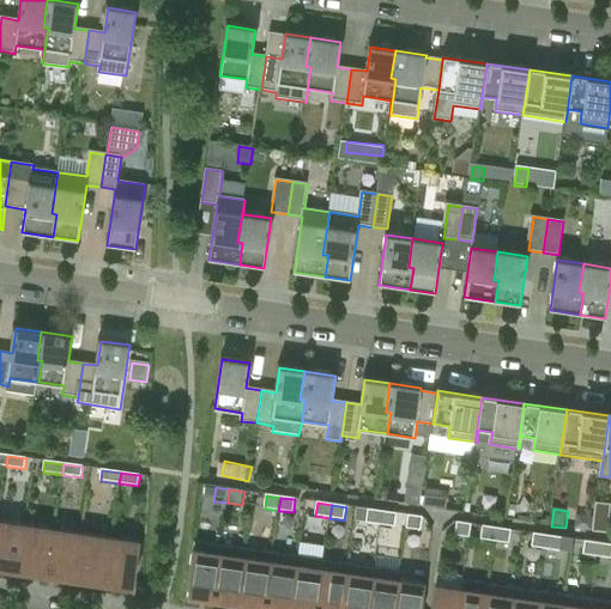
[(367,524),(381,525),(382,512),(369,510),(367,524)]
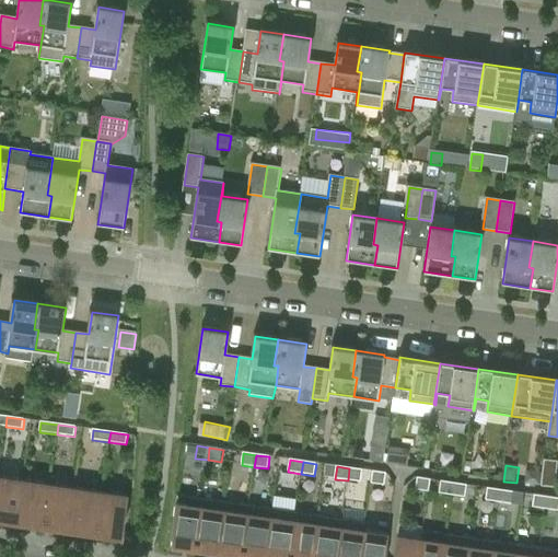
[(349,468),(348,480),(361,483),(363,471),(349,468)]
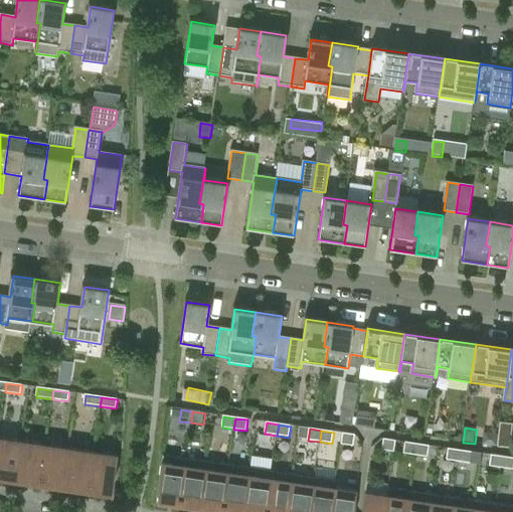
[(355,436),(343,434),(341,445),(354,447),(355,436)]
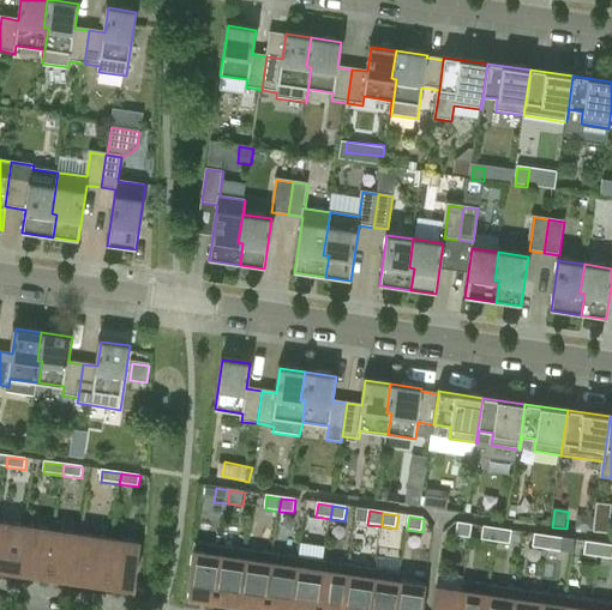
[(0,569),(19,573),(25,527),(0,523),(0,569)]
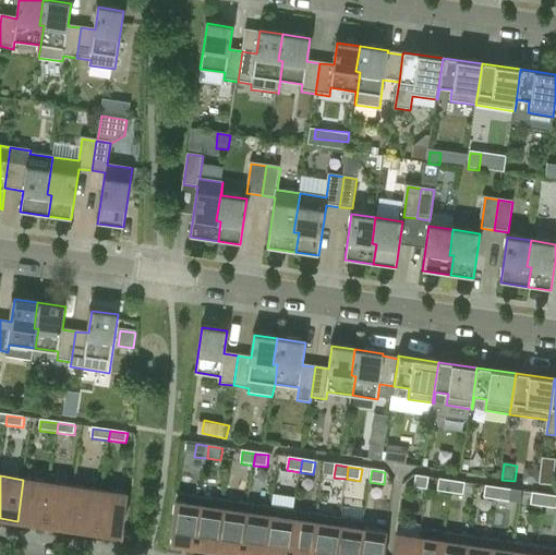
[(430,479),(417,477),(414,489),(427,491),(430,479)]
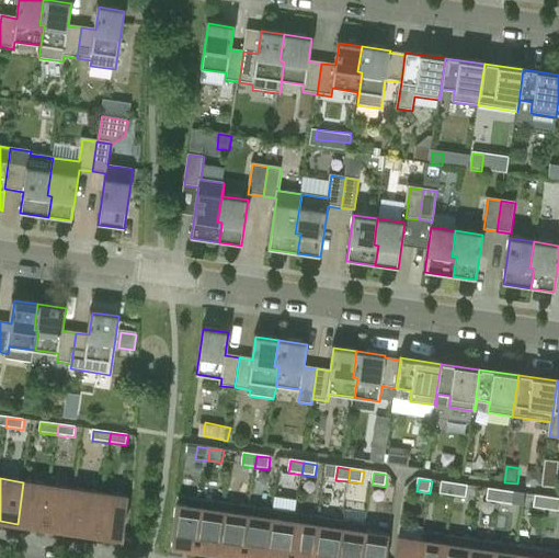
[(557,490),(558,481),(555,481),(544,480),(544,488),(544,489),(557,490)]
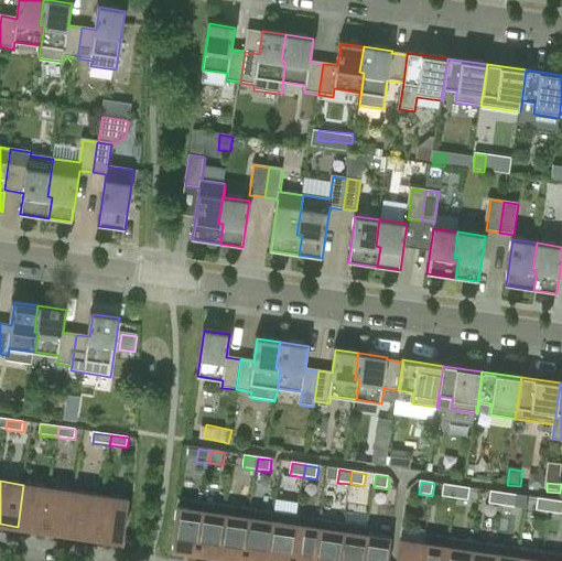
[(50,489),(23,485),(18,527),(44,530),(50,489)]
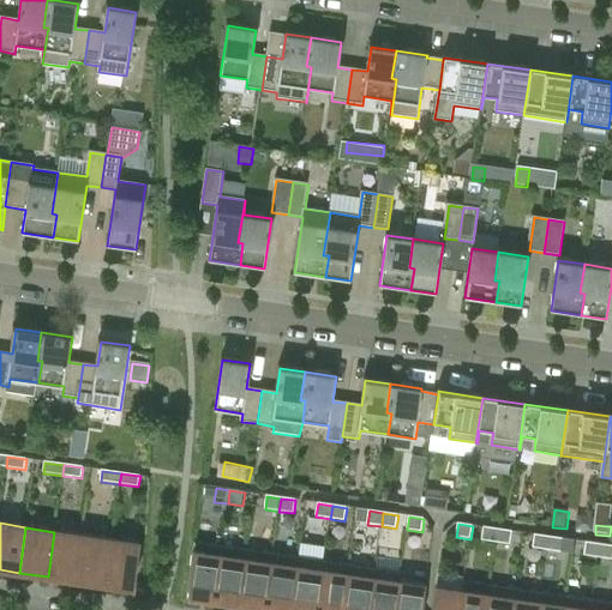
[(483,541),(497,543),(498,530),(484,529),(483,541)]
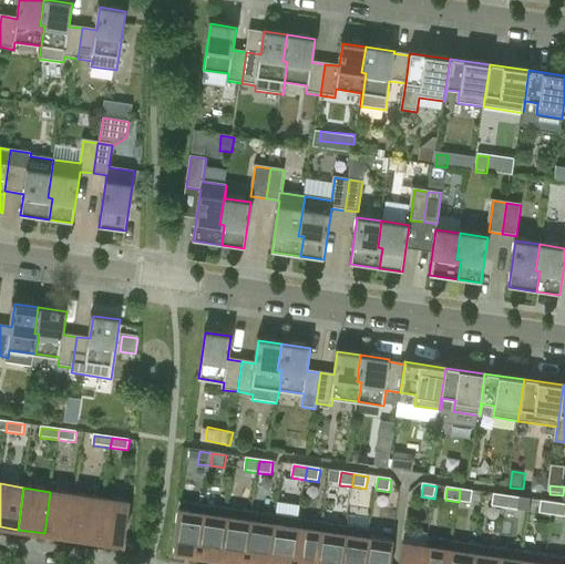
[(460,490),(459,502),(471,504),(473,492),(460,490)]
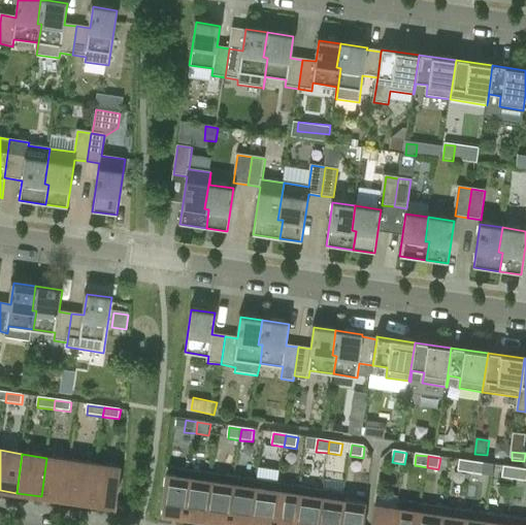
[(71,461),(46,458),(41,496),(65,500),(71,461)]
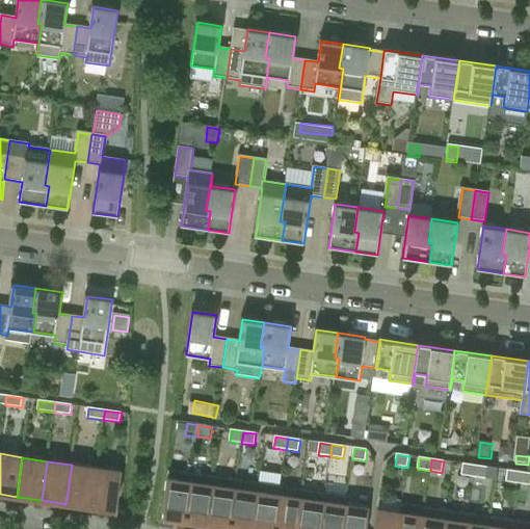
[(97,469),(72,465),(65,504),(90,507),(97,469)]
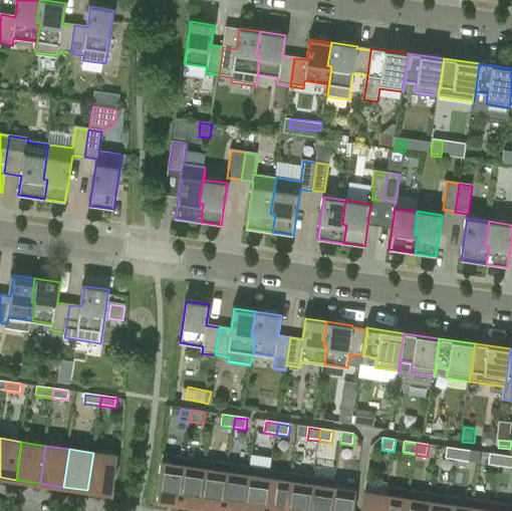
[(446,460),(458,461),(460,451),(448,449),(446,460)]
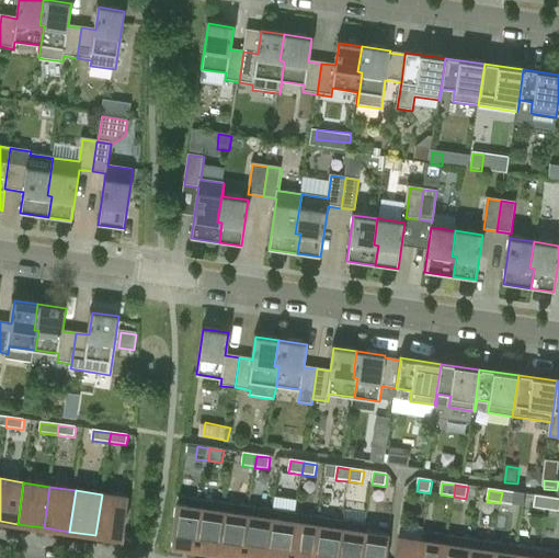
[(502,492),(500,503),(513,505),(515,493),(502,492)]
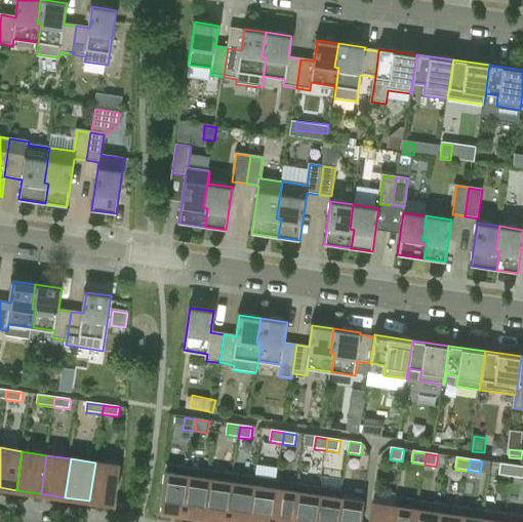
[(95,463),(89,500),(115,505),(120,466),(95,463)]
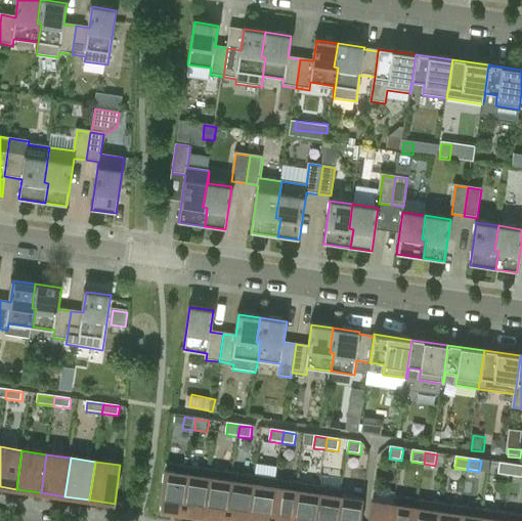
[(498,475),(511,477),(513,466),(501,464),(498,475)]
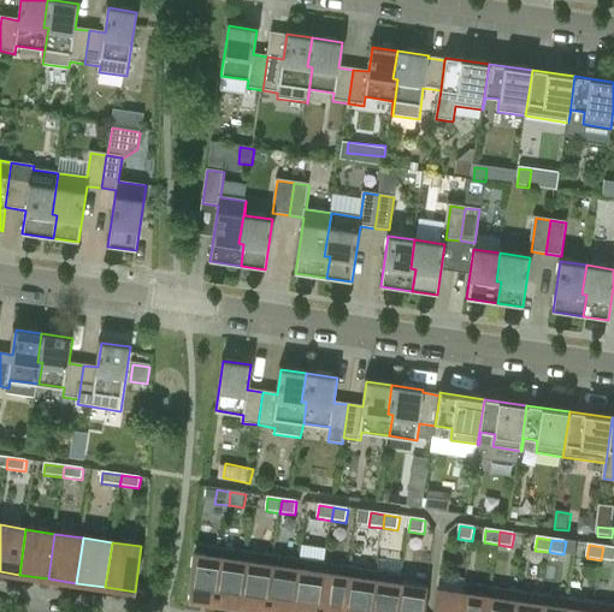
[(613,548),(603,547),(601,560),(613,562),(613,548)]
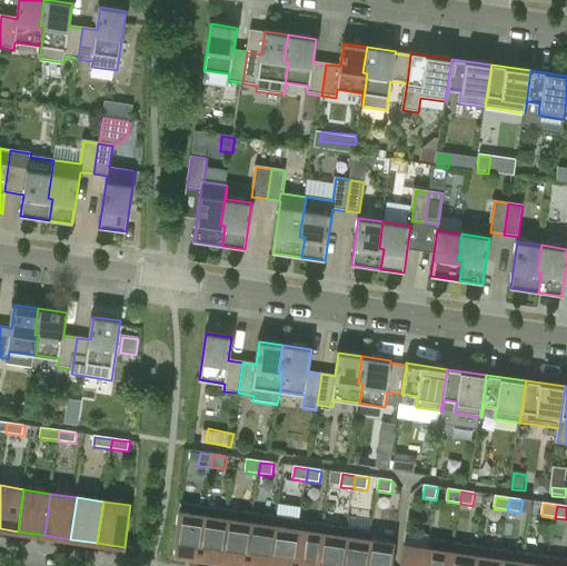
[(173,554),(198,558),(205,508),(204,516),(179,513),(173,554)]
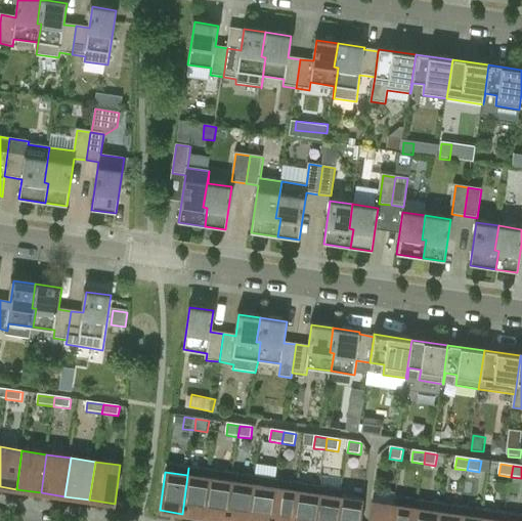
[(211,471),(188,468),(182,514),(204,517),(211,471)]
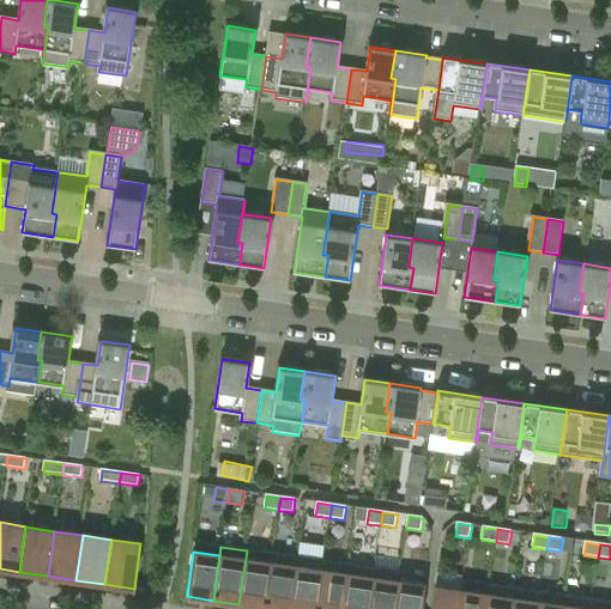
[(272,554),(247,550),(239,604),(265,608),(272,554)]
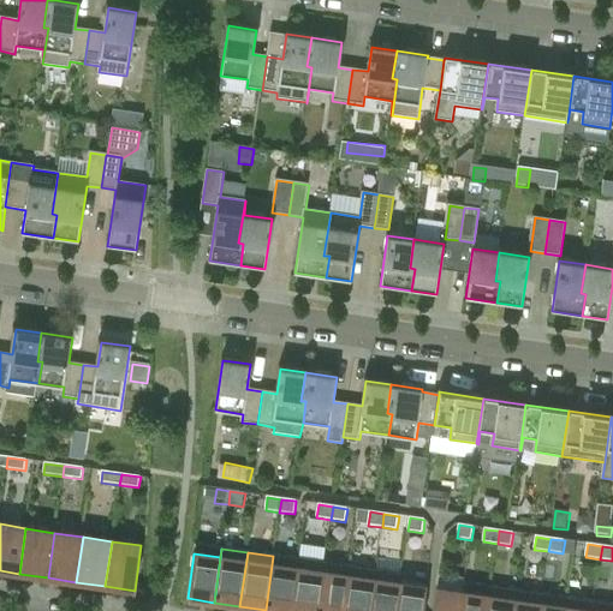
[(298,559),(273,556),(266,610),(291,610),(298,559)]
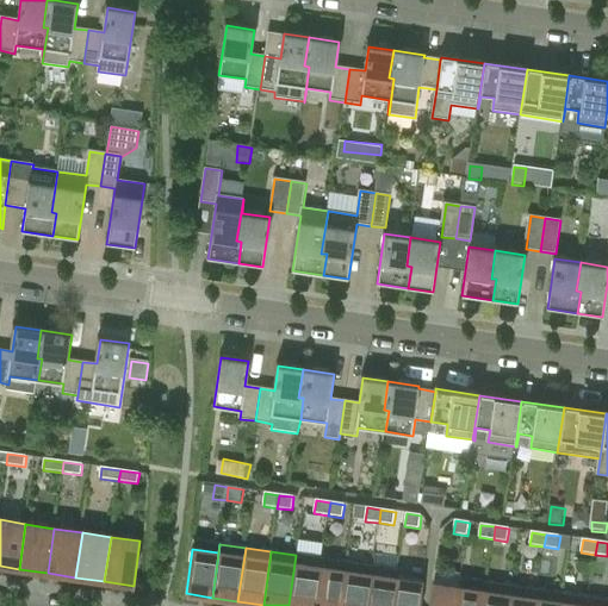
[(315,605),(322,558),(296,555),(289,605),(315,605)]
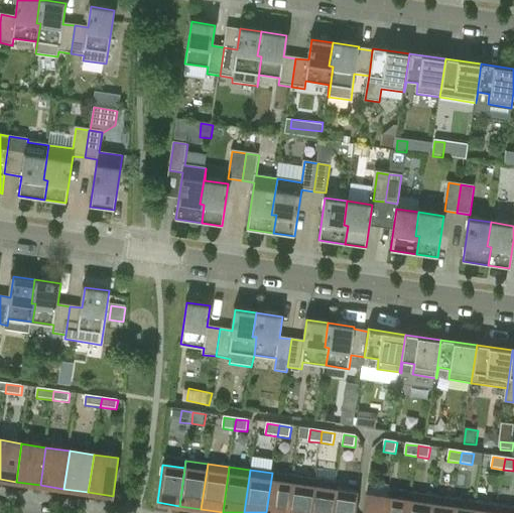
[(287,512),(293,476),(272,473),(266,512),(287,512)]
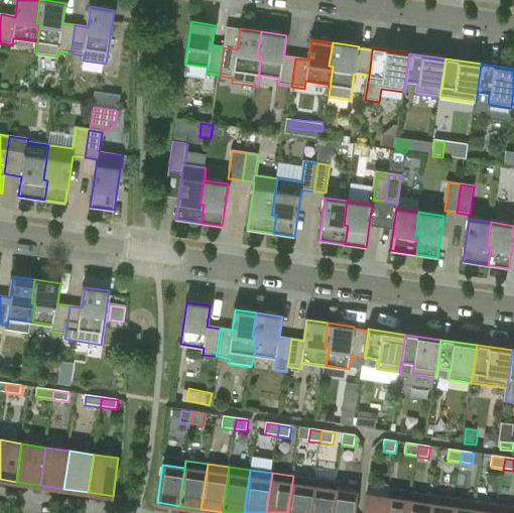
[(310,512),(315,480),(293,476),(287,512),(310,512)]
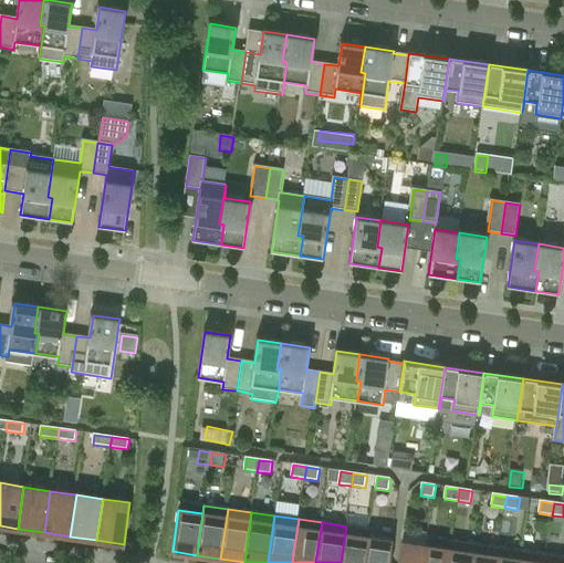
[(364,562),(369,530),(346,527),(341,562),(364,562)]
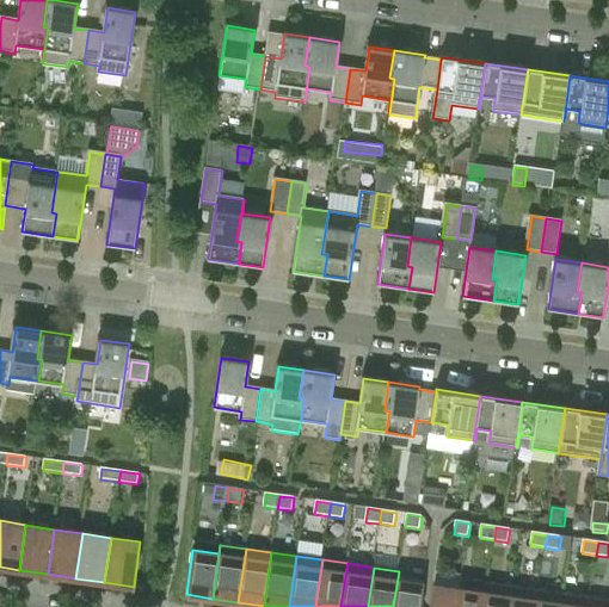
[(399,571),(393,606),(420,606),(424,583),(399,580),(400,571),(399,571)]
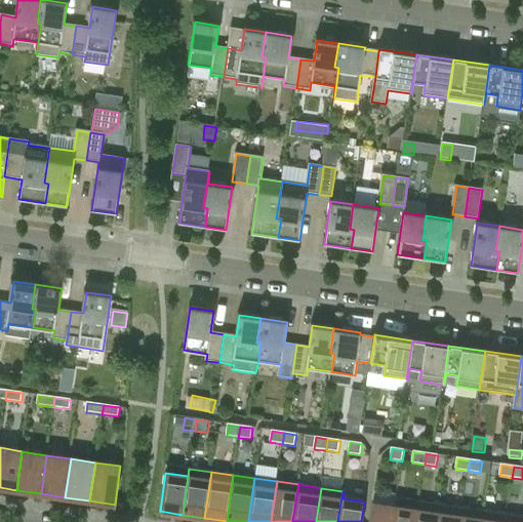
[(394,521),(397,499),(396,498),(395,507),(373,503),(370,521),(394,521)]
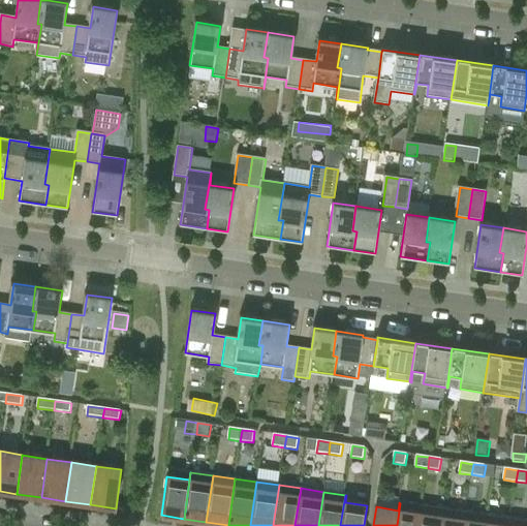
[(419,525),(422,506),(400,503),(397,525),(419,525)]
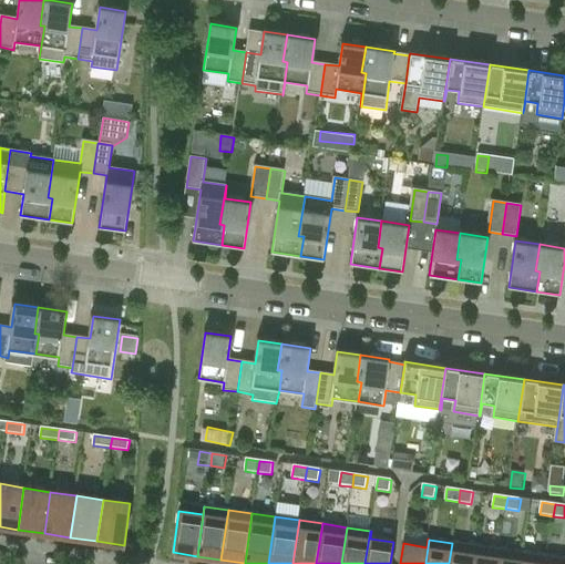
[(473,563),(476,546),(452,543),(449,563),(473,563)]
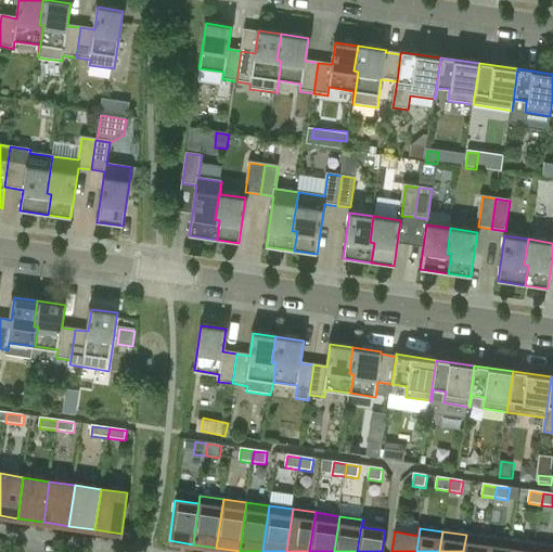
[(487,551),(489,538),(466,535),(463,551),(487,551)]
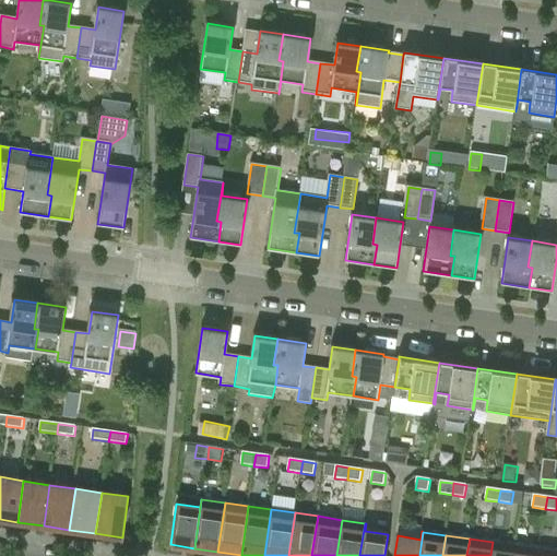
[(494,542),(493,542),(490,555),(513,555),(516,545),(514,545),(513,553),(493,549),(494,542)]
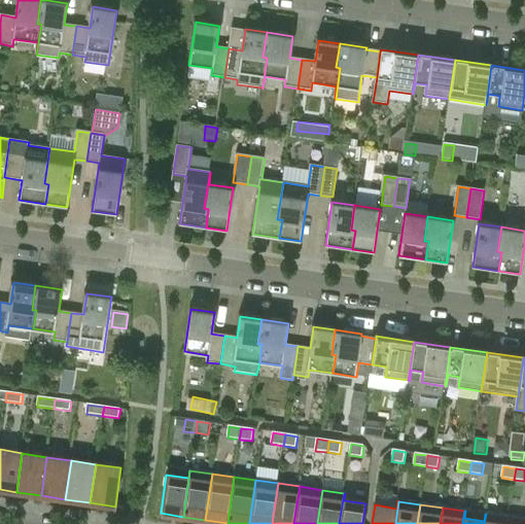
[(508,523),(509,517),(486,514),(484,523),(508,523)]
